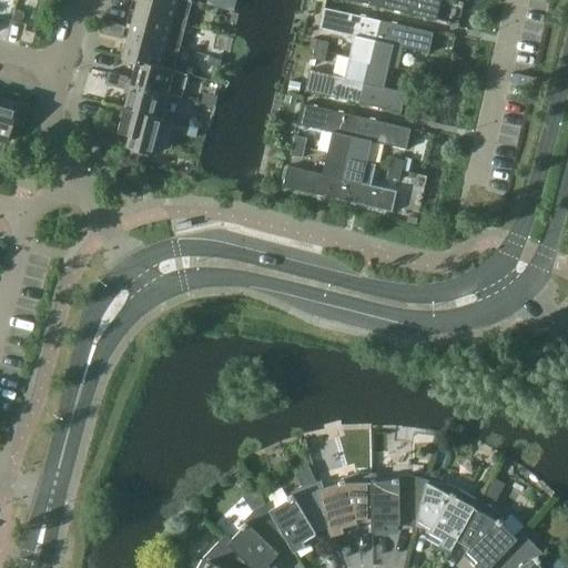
[(192,1),(188,0),(139,0),(135,11),(185,24),(192,1)]
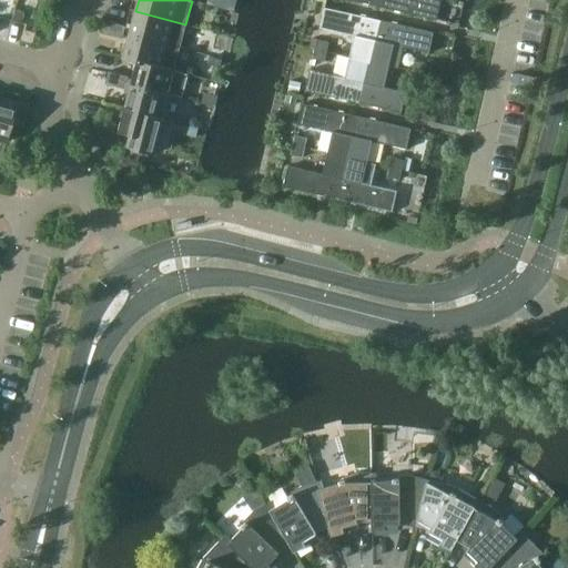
[(440,0),(383,0),(382,7),(436,20),(440,0)]
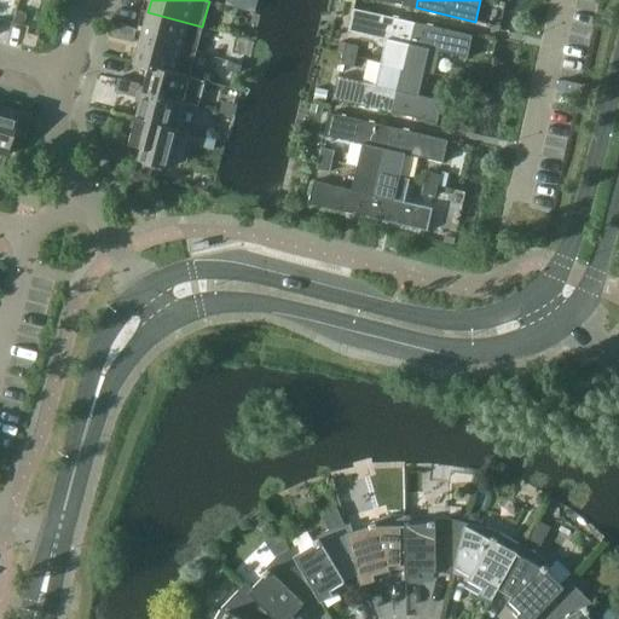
[(230,6),(229,15),(237,17),(238,9),(230,6)]
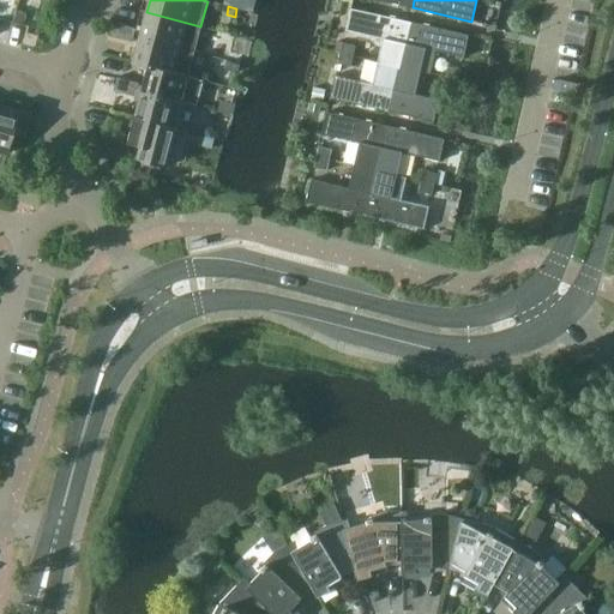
[(399,67),(410,22),(351,8),(345,31),(384,40),(378,61),(399,67)]
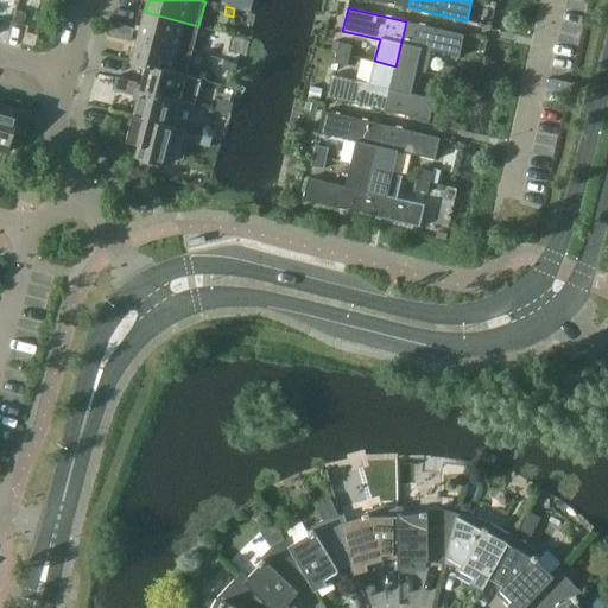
[(198,26),(145,12),(139,37),(181,48),(191,51),(198,26)]
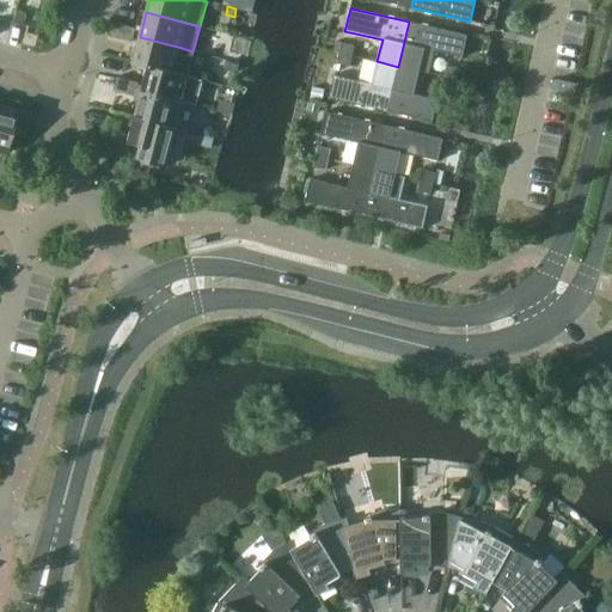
[(122,38),(126,25),(115,22),(111,36),(122,38)]
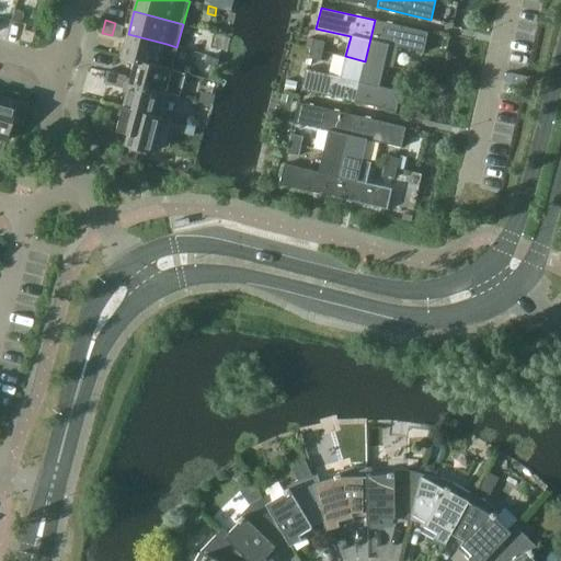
[(428,32),(415,30),(375,20),(365,61),(385,66),(392,67),(398,47),(424,53),(428,32)]
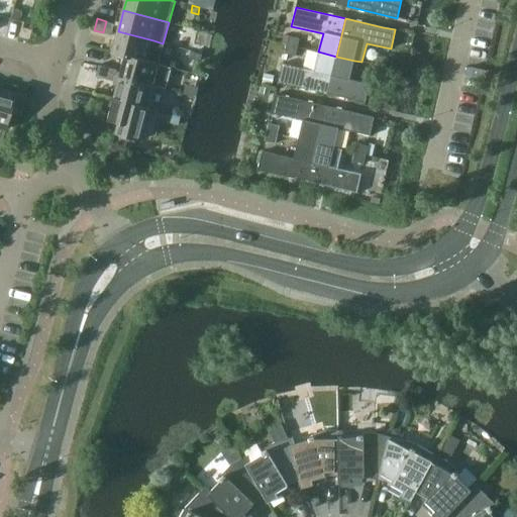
[(115,23),(106,21),(103,32),(112,35),(115,23)]
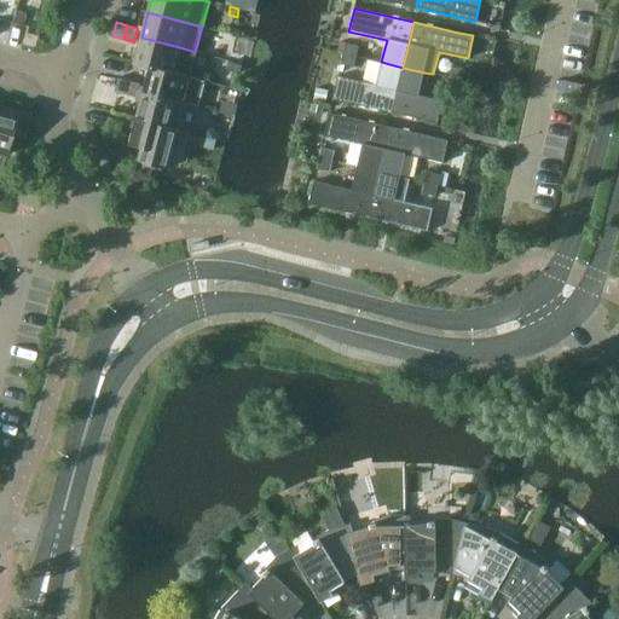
[(25,33),(23,45),(34,47),(38,36),(25,33)]
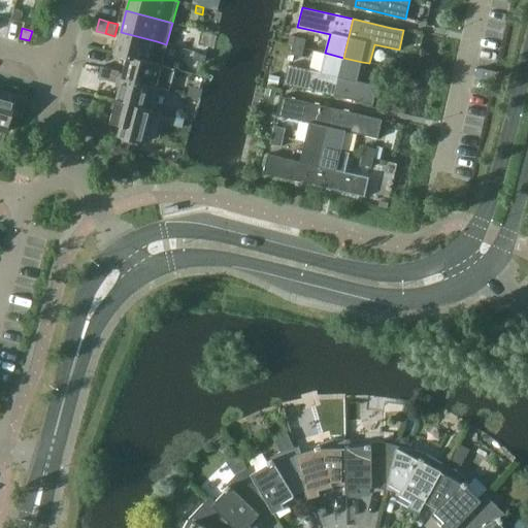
[(151,62),(157,41),(121,32),(114,55),(128,58),(128,57),(151,63),(151,62)]
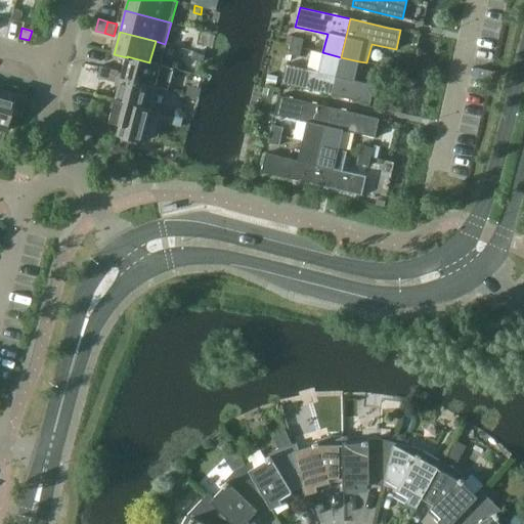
[(302,48),(304,39),(293,36),(291,45),(302,48)]
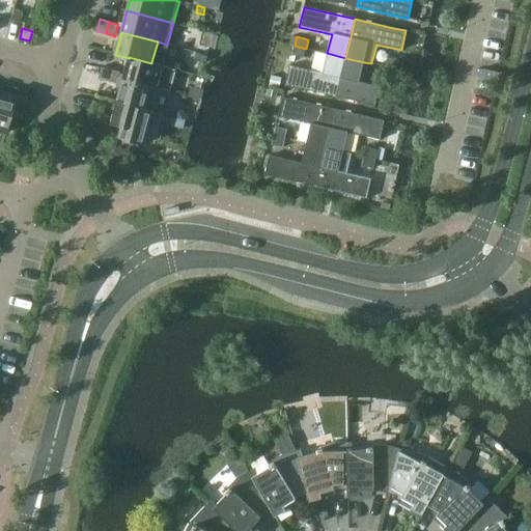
[(304,58),(306,49),(295,46),(292,55),(304,58)]
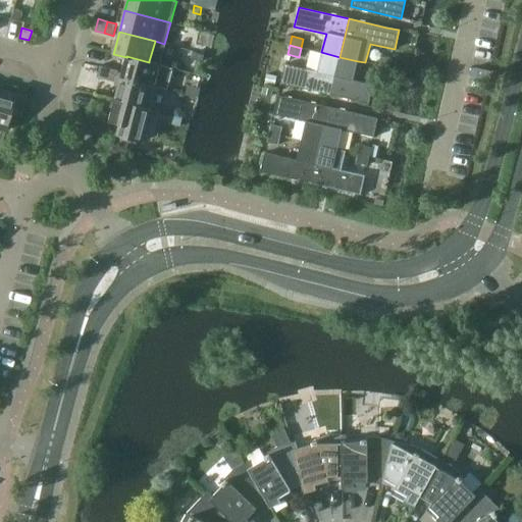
[(194,52),(192,60),(202,63),(204,55),(194,52)]
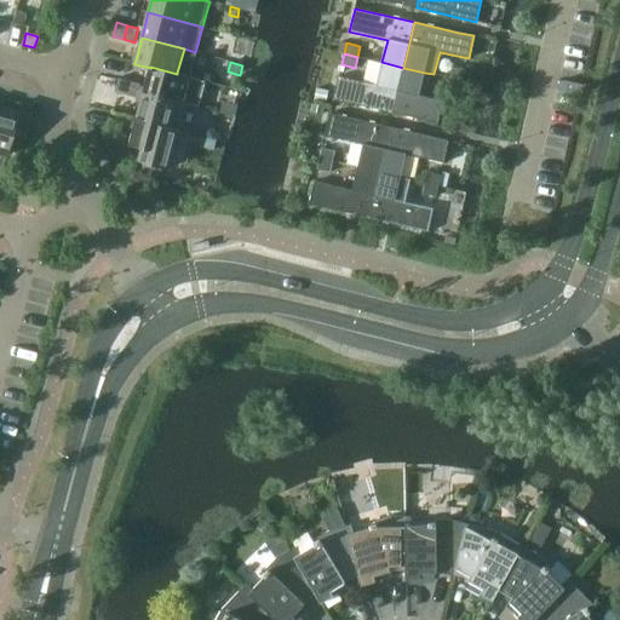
[(394,113),(403,68),(382,62),(377,85),(339,76),(333,99),(394,113)]
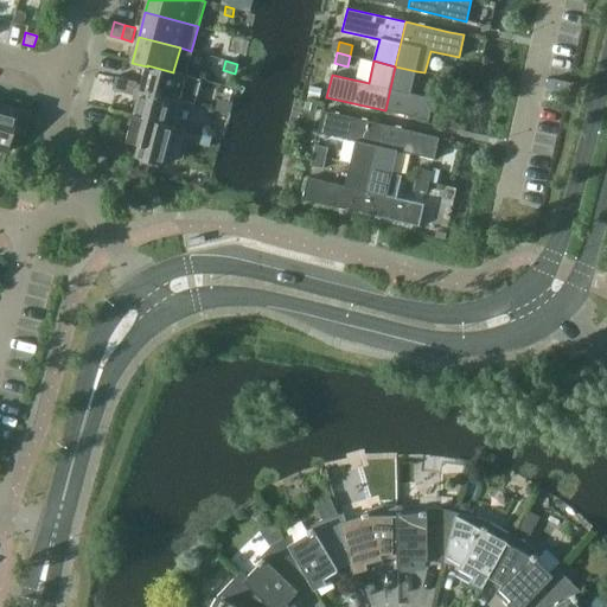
[(190,75),(173,71),(173,72),(147,65),(147,66),(141,90),(183,101),(190,75)]
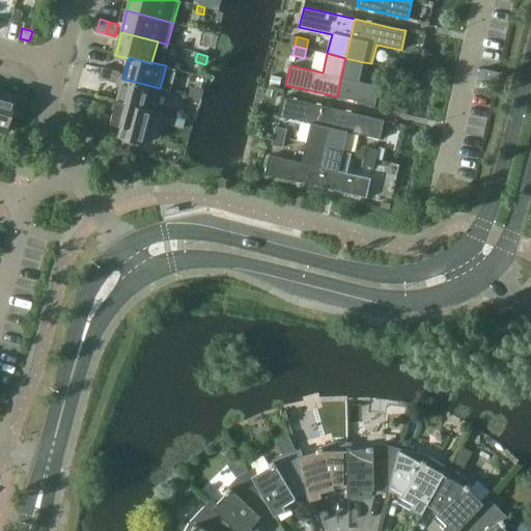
[(359,81),(364,62),(345,58),(337,96),(375,105),(380,86),(359,81)]
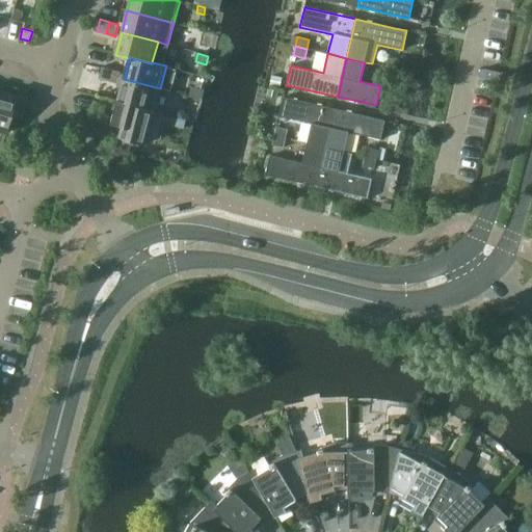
[(397,70),(399,60),(388,58),(386,67),(397,70)]
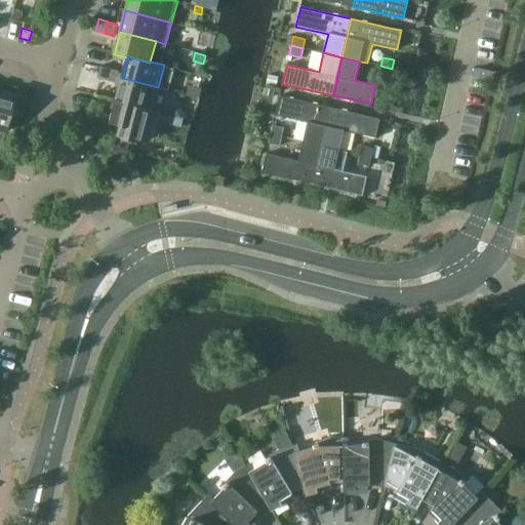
[(107,80),(110,68),(101,66),(97,77),(107,80)]
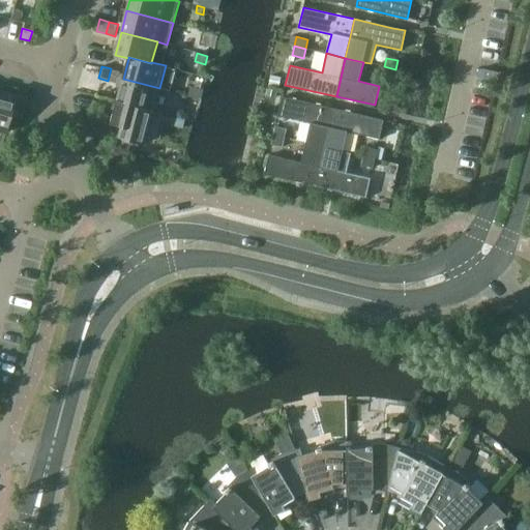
[(393,79),(395,69),(384,66),(382,76),(393,79)]
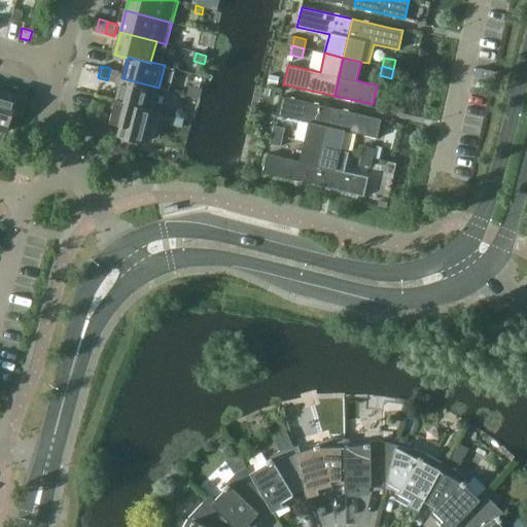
[(119,71),(110,68),(107,80),(115,82),(119,71)]
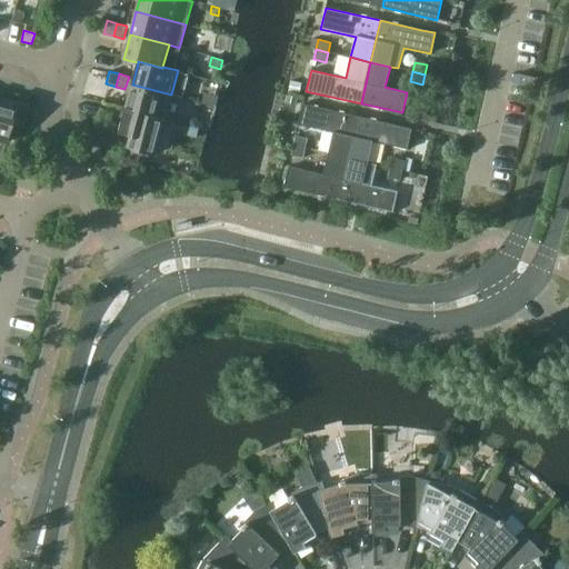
[(291,81),(289,91),(300,93),(302,83),(291,81)]
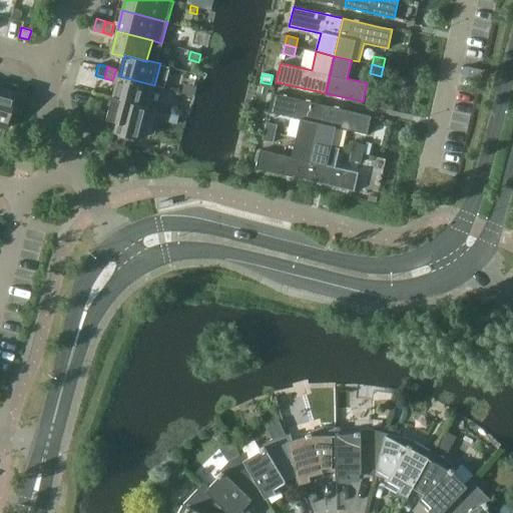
[(154,85),(119,76),(113,97),(148,106),(154,85)]
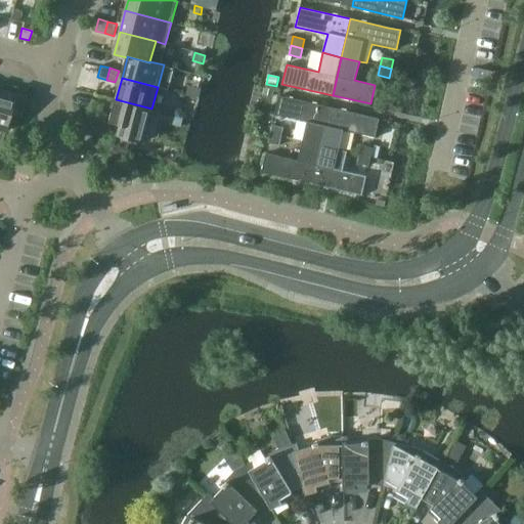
[(188,85),(186,95),(198,98),(201,89),(188,85)]
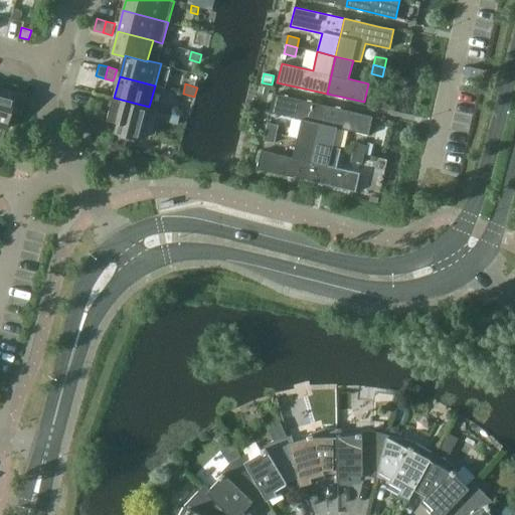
[(260,87),(259,93),(268,95),(270,89),(260,87)]
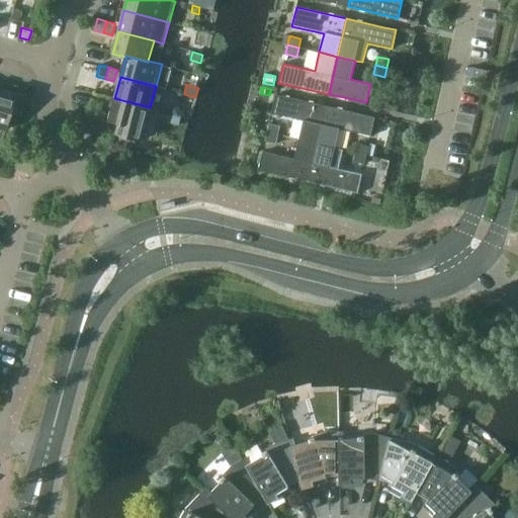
[(2,89),(1,93),(0,95),(0,94),(0,128),(4,131),(9,113),(20,116),(26,96),(2,89)]
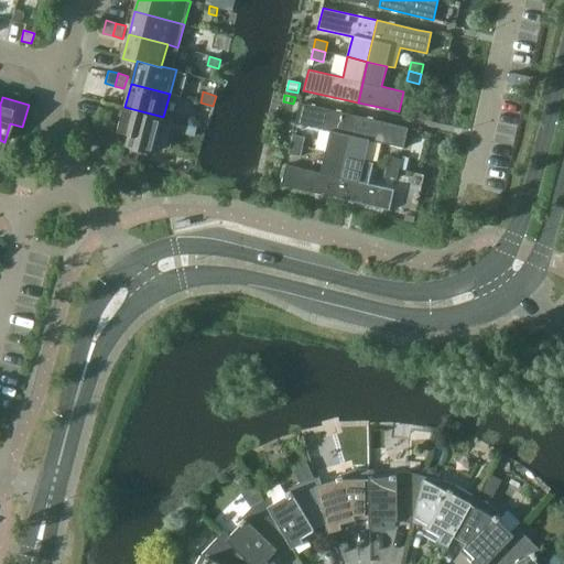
[(331,131),(326,152),(345,156),(355,116),(301,102),(295,123),(331,131)]
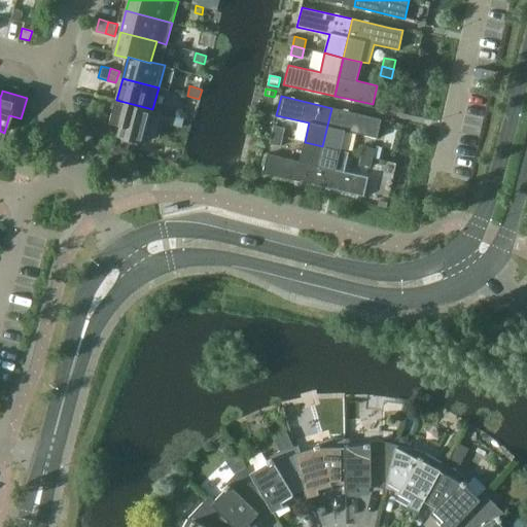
[(143,143),(152,109),(116,100),(110,123),(121,125),(118,136),(143,143)]
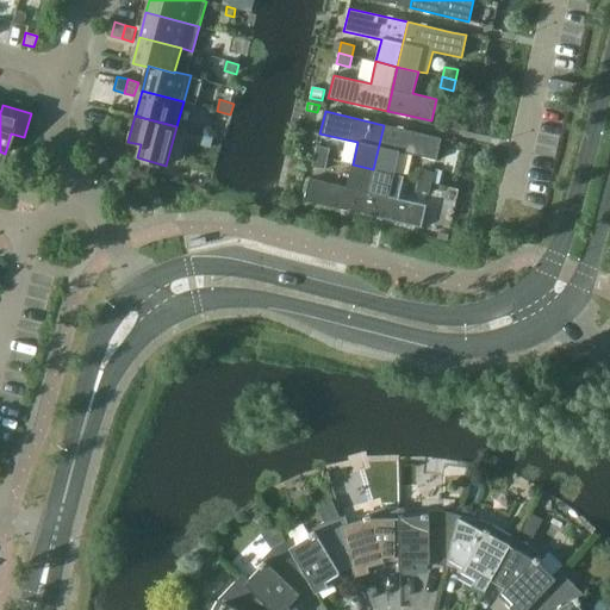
[(204,124),(201,134),(211,136),(213,126),(204,124)]
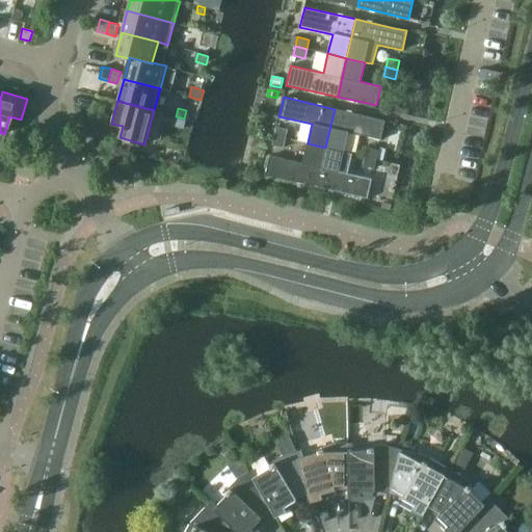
[(386,121),(335,109),(325,148),(344,152),(348,132),(381,140),(386,121)]
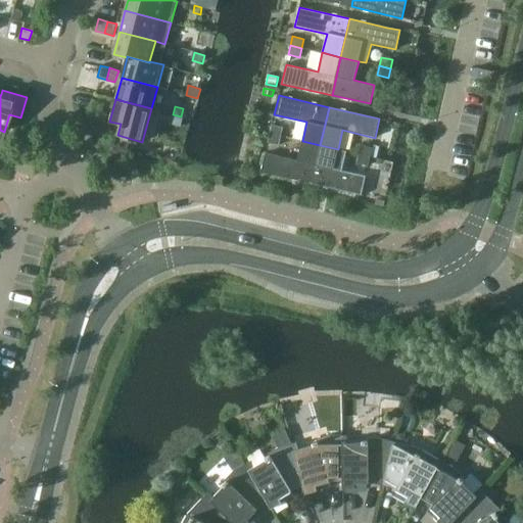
[(174,115),(172,124),(181,127),(183,119),(174,115)]
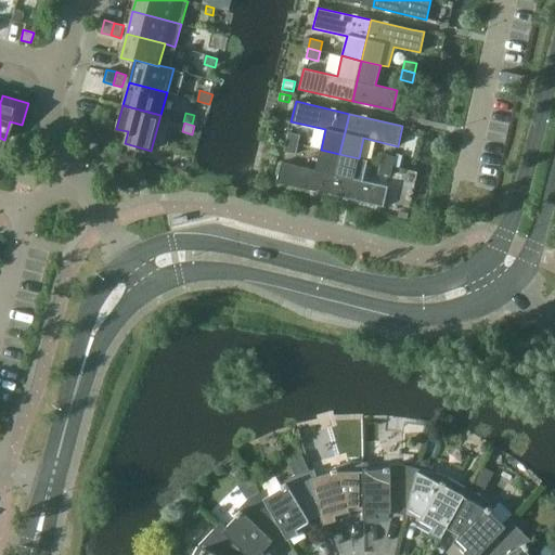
[(298,144),(300,134),(288,132),(286,142),(298,144)]
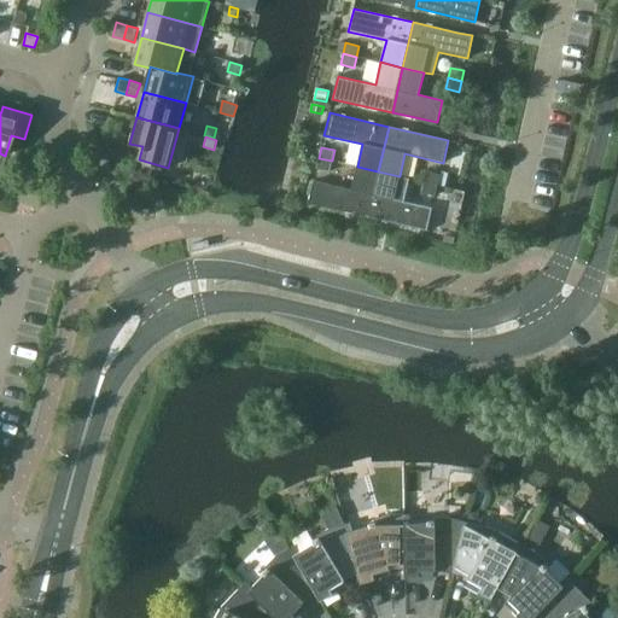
[(330,172),(332,161),(319,158),(316,169),(330,172)]
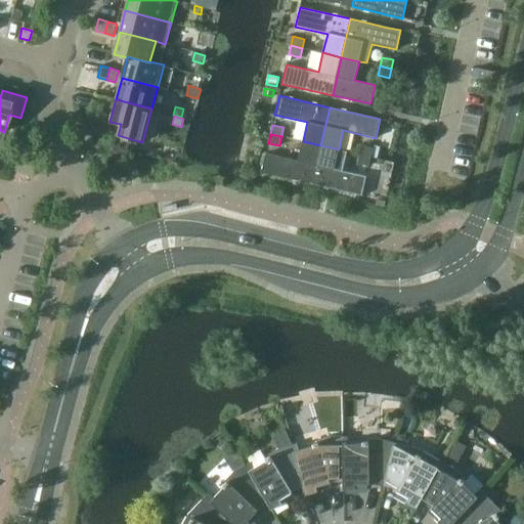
[(312,184),(320,145),(303,141),(298,161),(266,153),(262,172),(312,184)]
